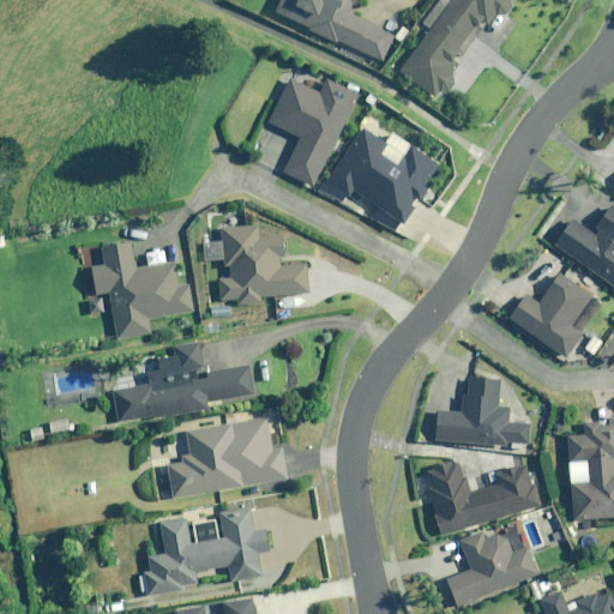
[(363,0),(282,0),(276,13),(338,43),(339,40),(383,61),(396,35),(356,14),(363,0)]
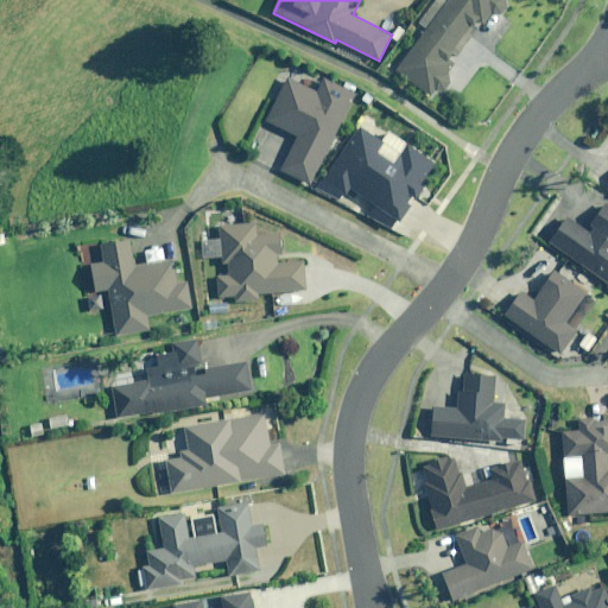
[(437,0),(423,21),(430,26),(399,69),(434,95),(437,89),(438,89),(439,89),(441,90),(442,90),(443,90),(444,90),(445,90),(447,90),(447,89),(448,89),(449,89),(449,88),(450,88),(450,87),(451,87),(451,86),(453,86),(453,84),(454,83),(454,82),(454,81),(454,80),(454,78),(454,77),(454,76),(454,75),(453,75),(453,74),(453,73),(451,73),(458,63),(454,59),(481,21),(486,25),(495,12),(496,13),(498,13),(499,13),(500,13),(501,13),(502,12),(504,12),(505,11),(506,11),(506,10),(507,8),(508,7),(508,6),(508,5),(510,4),(510,2),(510,1),(508,1),(508,0),(437,0)]
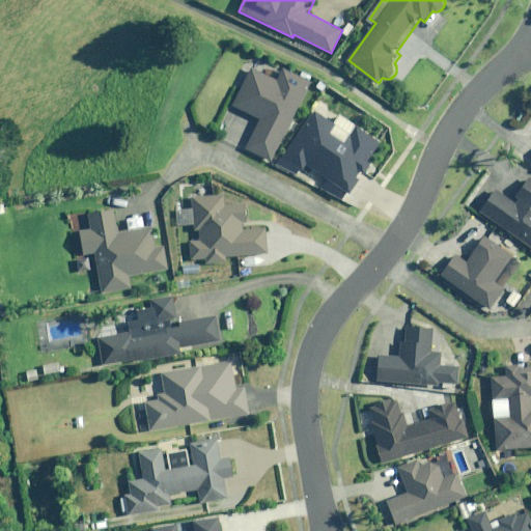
[(274,162),(312,79),(284,66),(278,80),(250,66),(232,106),(259,118),(246,149),(274,162)]
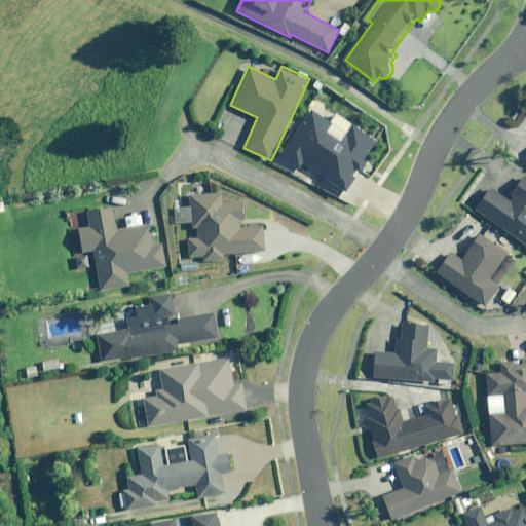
[(336,94),(325,85),(315,99),(326,107),(336,94)]
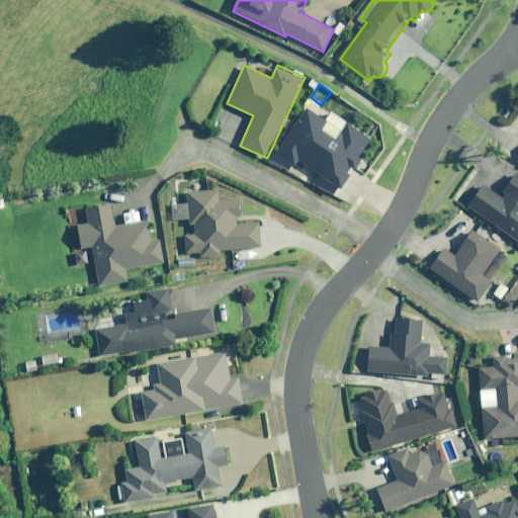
[(304,103),(275,152),(298,166),(300,161),(344,186),(352,173),(349,171),(353,164),(357,166),(362,156),(360,155),(372,135),(333,111),(329,118),(304,103)]
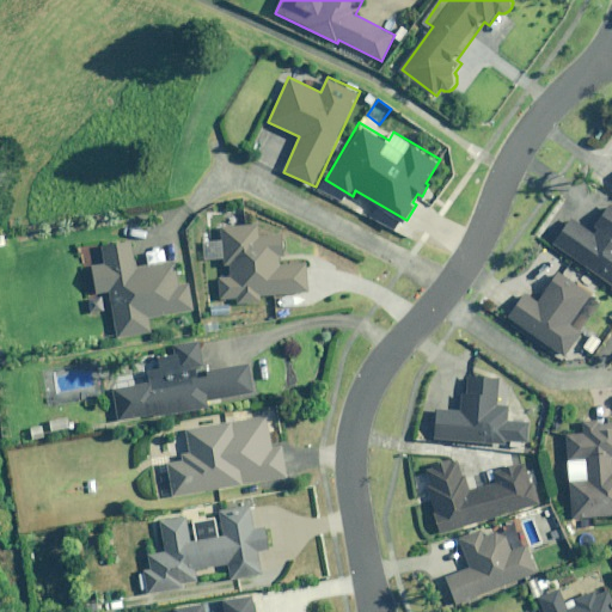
[(563,216),(545,243),(611,288),(611,213),(601,206),(588,225),(592,227),(587,234),(563,216)]
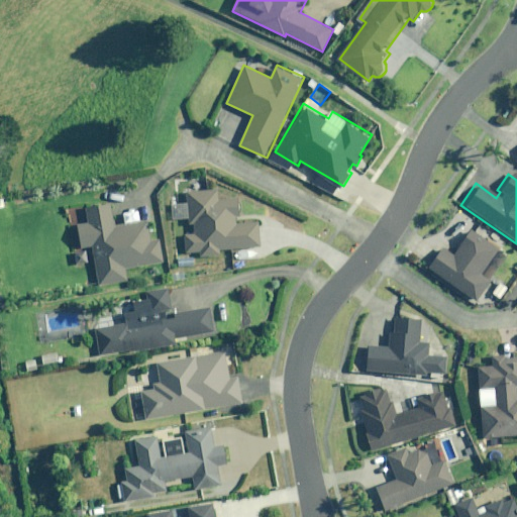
[(220,190),(188,190),(188,202),(175,202),(174,218),(189,218),(189,222),(195,222),(195,233),(186,232),(186,252),(202,252),(202,255),(221,256),(221,248),(261,248),(261,222),(236,222),(236,216),(239,216),(239,198),(220,198),(220,190)]
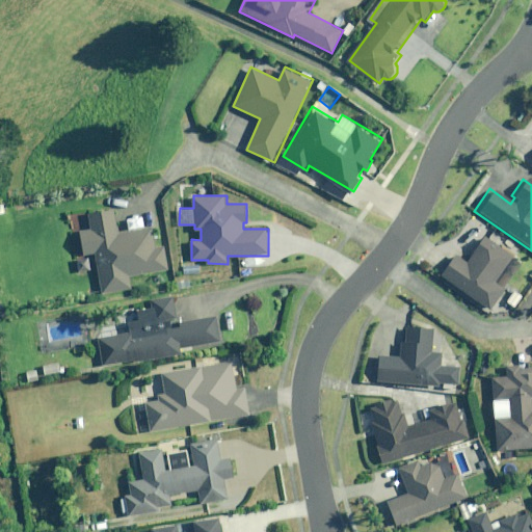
[(118,232),(115,208),(88,212),(90,229),(82,230),(85,256),(97,255),(103,293),(133,288),(131,274),(168,269),(165,246),(155,247),(152,227),(118,232)]
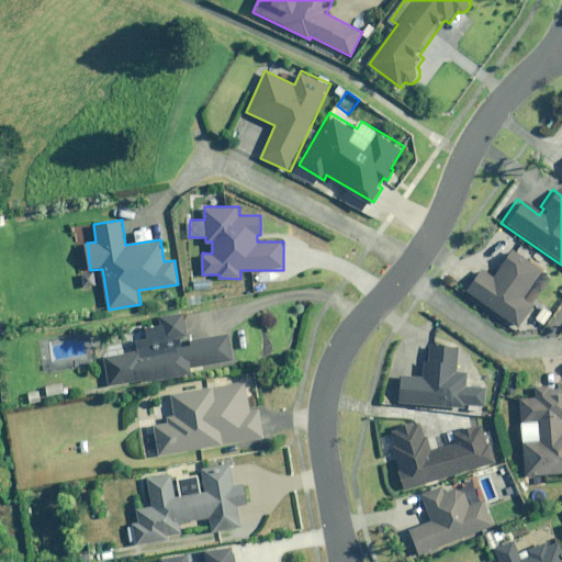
[(475,267),(459,291),(514,327),(529,304),(519,298),(538,270),(507,250),(490,277),(475,267)]
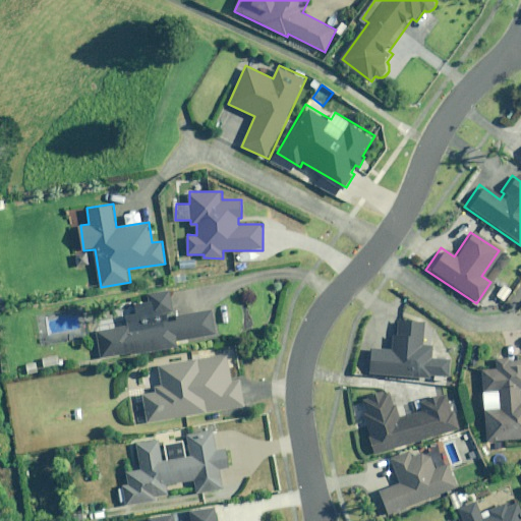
[(88,251),(75,253),(77,266),(90,264),(88,251)]
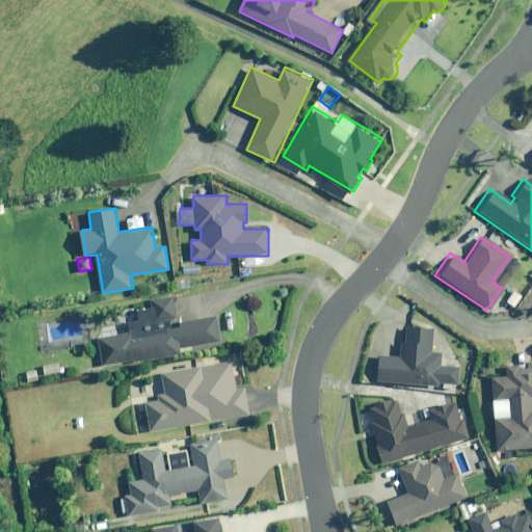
[(176,296),(155,299),(157,309),(137,312),(138,320),(128,321),(130,333),(101,337),(105,365),(182,352),(182,347),(222,341),(218,316),(180,322),(176,296)]
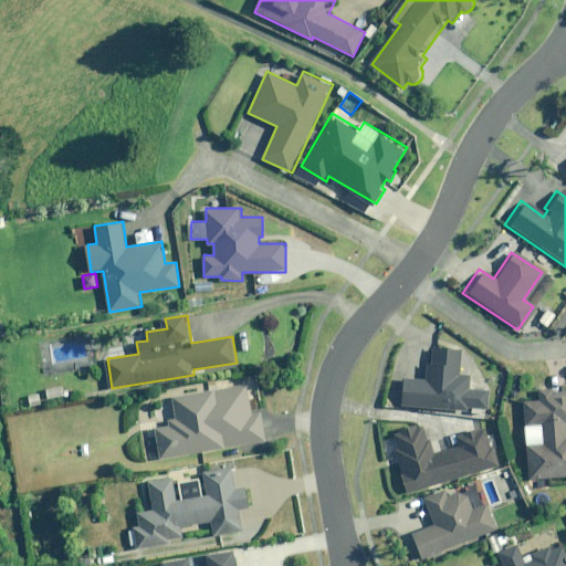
[(398,379),(396,405),(483,411),(484,389),(463,387),(464,373),(456,371),(457,349),(430,347),(429,365),(419,365),(418,380),(398,379)]
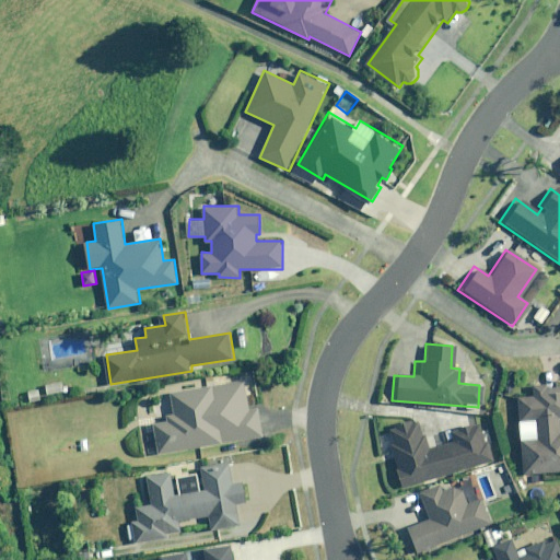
[(246,378),(235,381),(234,375),(205,381),(206,385),(171,391),(175,415),(167,416),(168,420),(154,422),(160,456),(248,441),(248,436),(269,433),(265,403),(251,405),(246,378)]
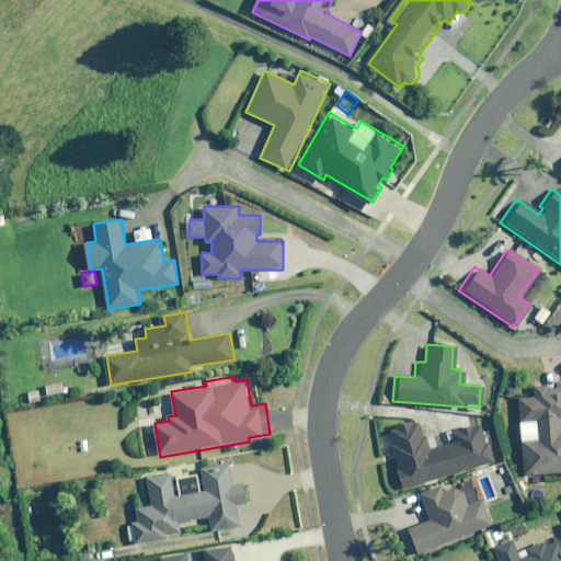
[(71,379),(45,385),(47,396),(73,390),(71,379)]
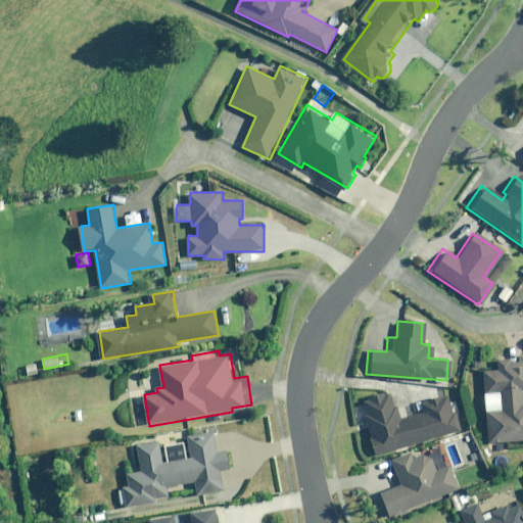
[(485,409),(486,440),(522,439),(522,401),(520,401),(520,389),(522,388),(522,358),(494,358),(495,370),(480,370),(480,393),(496,393),(496,409),(485,409)]
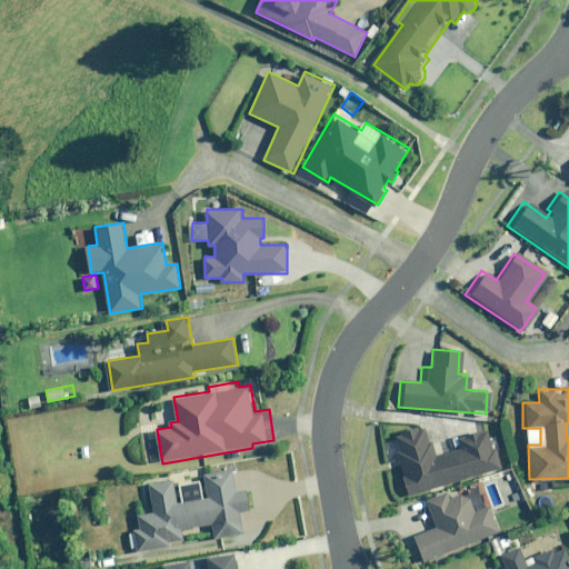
[(43,393),(27,397),(30,410),(46,407),(43,393)]
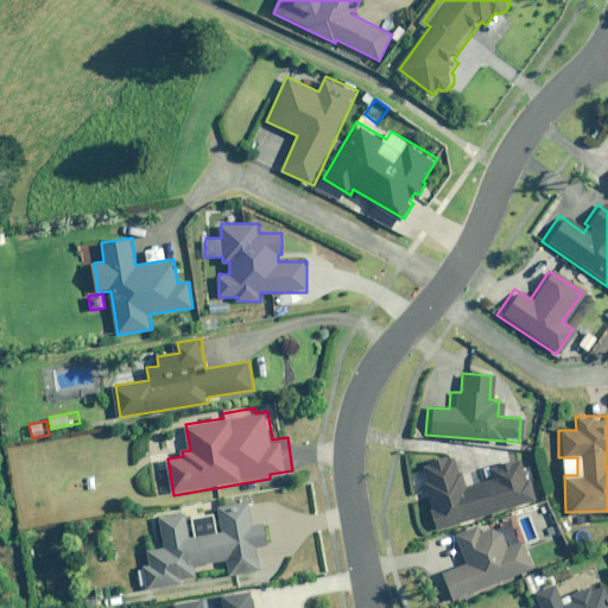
[(450,454),(415,464),(434,530),(531,502),(519,458),(483,469),(487,480),(461,488),(450,454)]
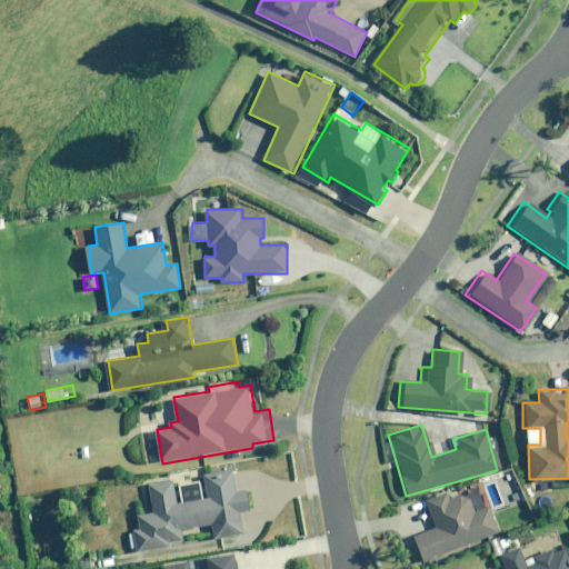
[(175,479),(151,482),(155,511),(139,513),(141,529),(129,531),(131,551),(171,546),(170,543),(185,541),(182,530),(215,525),(217,540),(247,536),(243,510),(255,508),(251,488),(240,489),(237,470),(207,475),(210,496),(205,497),(202,481),(181,485),(183,500),(178,501),(175,479)]
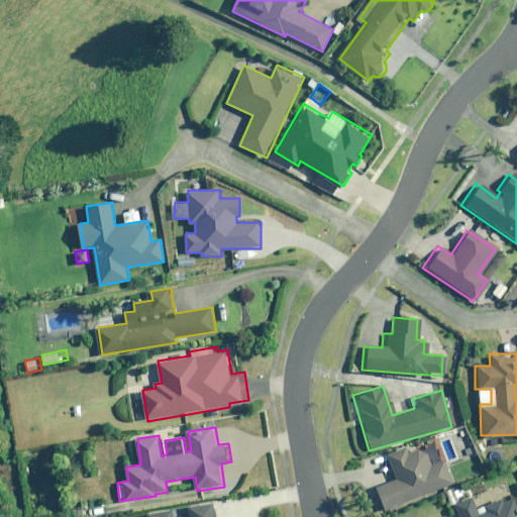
[(393,482),(372,490),(380,510),(449,484),(439,454),(425,459),(420,447),(405,453),(403,447),(383,455),(393,482)]
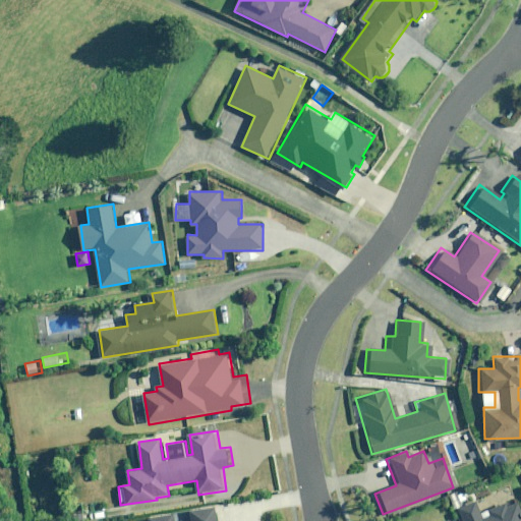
[(472,500),(454,508),(459,520),(520,520),(512,501),(504,505),(502,502),(484,509),(485,513),(479,516),(472,500)]
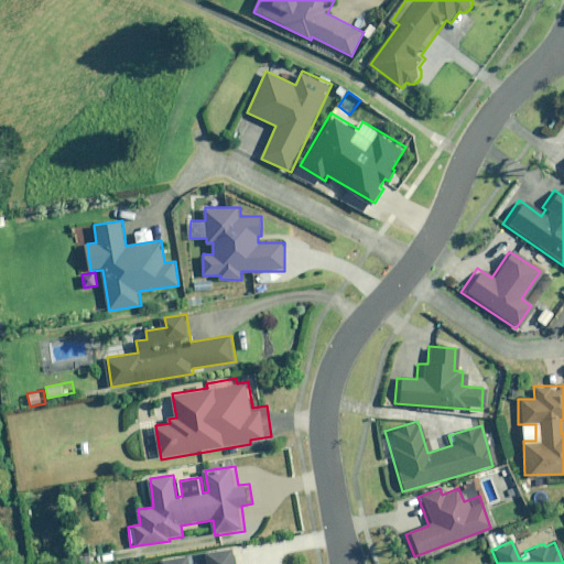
[(117,548),(89,553),(91,563),(101,563),(119,561),(117,548)]
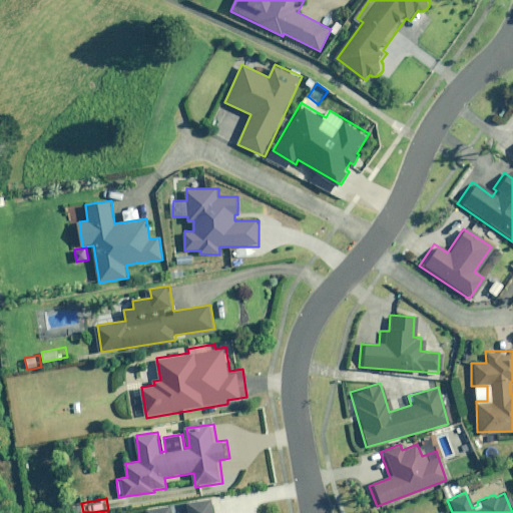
[(172,512),(172,505),(147,509),(147,512),(214,512),(212,498),(188,502),(190,512),(172,512)]
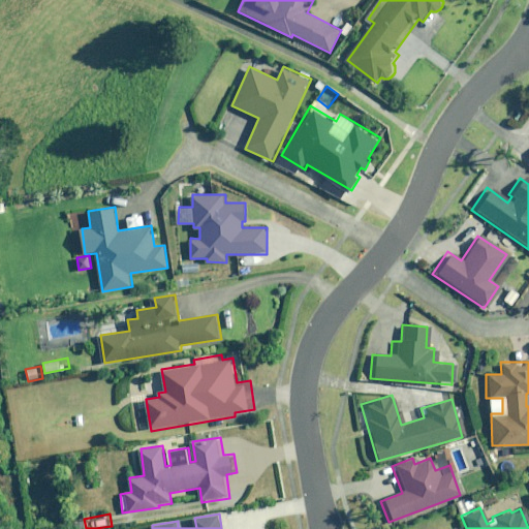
All buildings are outlined.
